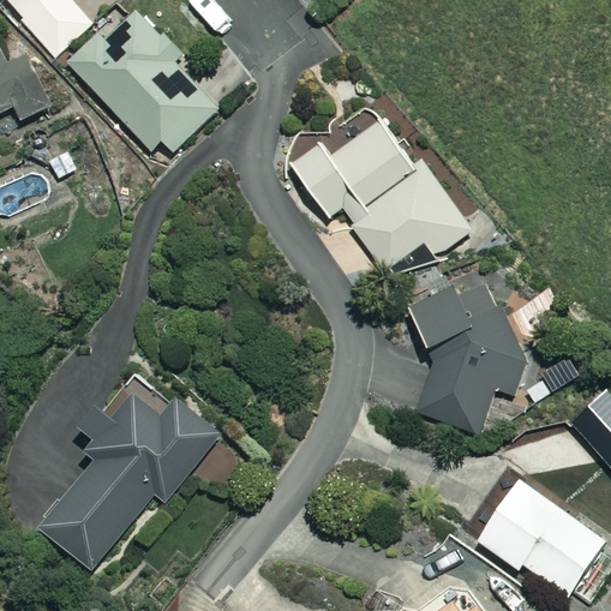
[(7,0),(53,53),(90,21),(72,0),(7,0)]
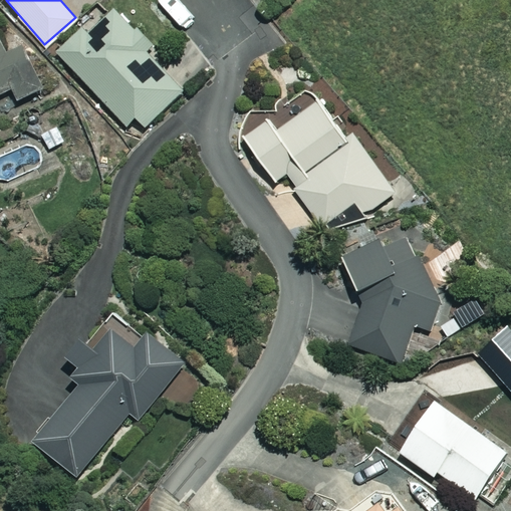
[(148,46),(112,9),(87,32),(82,26),(56,50),(125,124),(133,118),(141,126),(181,88),(145,50),(148,46)]
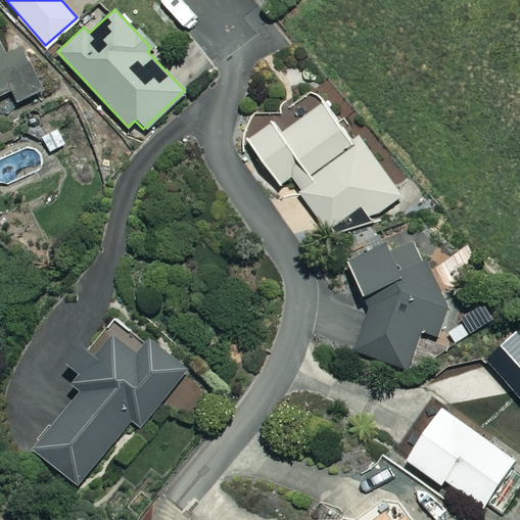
[(0,96),(10,92),(17,104),(40,94),(18,48),(6,54),(0,41),(0,96)]
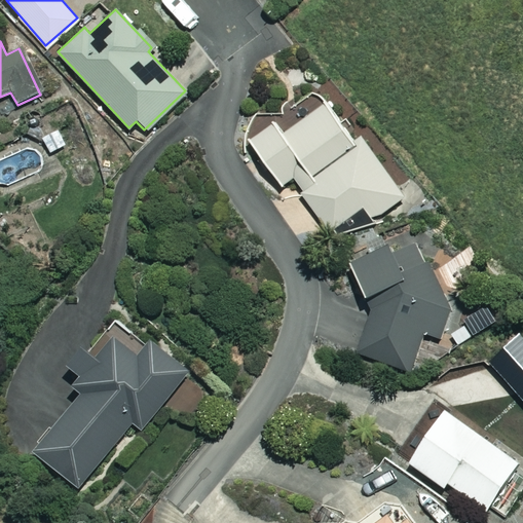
[(352,142),(325,103),(282,134),(273,122),(248,141),(279,185),(291,178),(329,230),(363,207),(371,218),(402,195),(360,137),(352,142)]
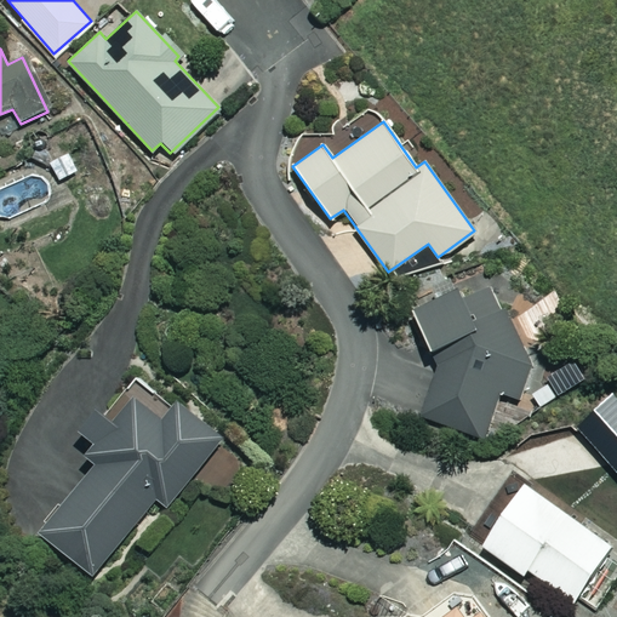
[(101,182),(83,159),(62,175),(80,198),(101,182)]
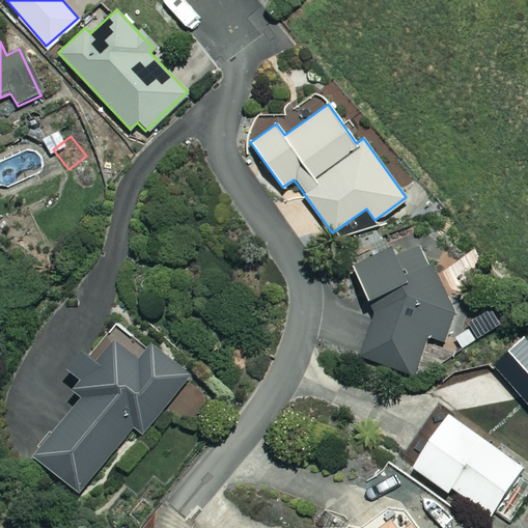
[(451,312),(414,237),(352,267),(373,311),(359,353),(411,371),(425,331),(442,336),(451,312)]
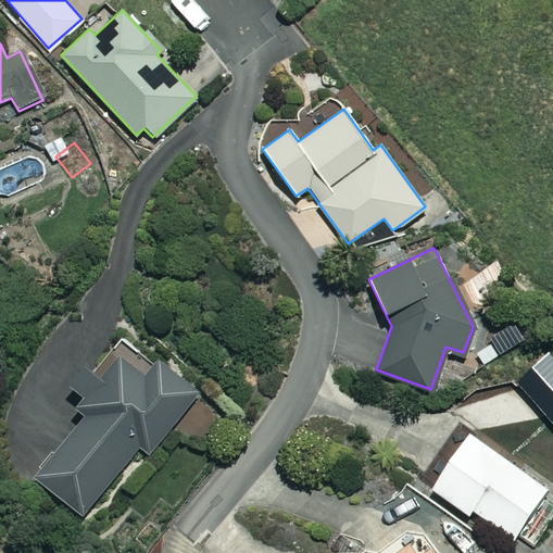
[(154,366),(122,340),(96,374),(90,369),(75,388),(85,396),(75,407),(86,417),(37,478),(83,515),(138,447),(148,454),(198,391),(160,361),(154,366)]
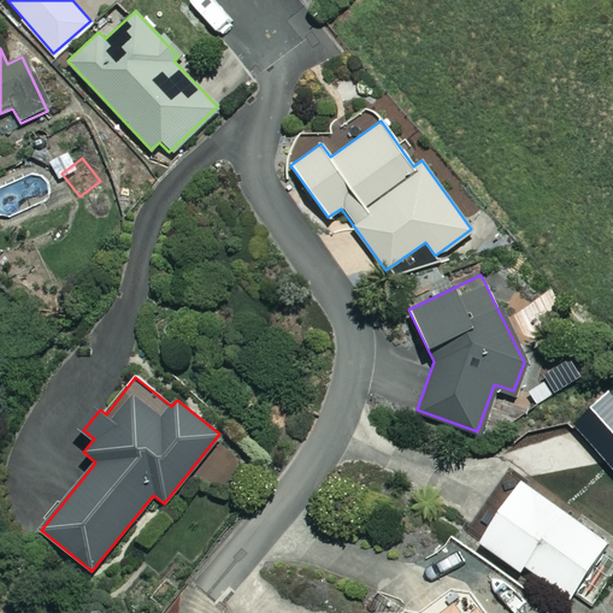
[(607,542),(520,481),(478,541),(519,570),(523,565),(569,596),(607,542)]
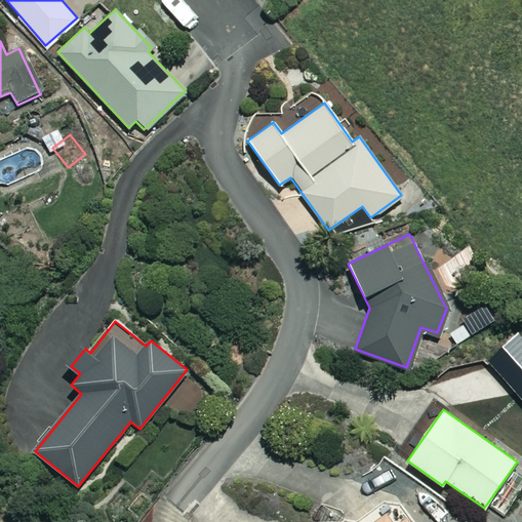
[(407,521),(405,518),(400,521),(396,521),(388,511),(372,521),(356,521),(351,515),(340,521),(407,521)]
